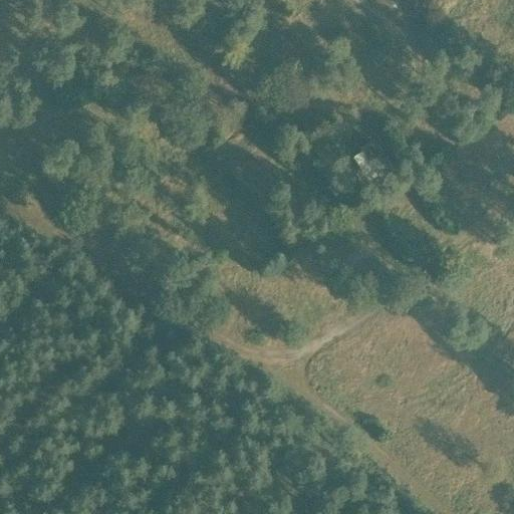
[(352,155),(370,184),(395,170),(376,141),(352,155)]
